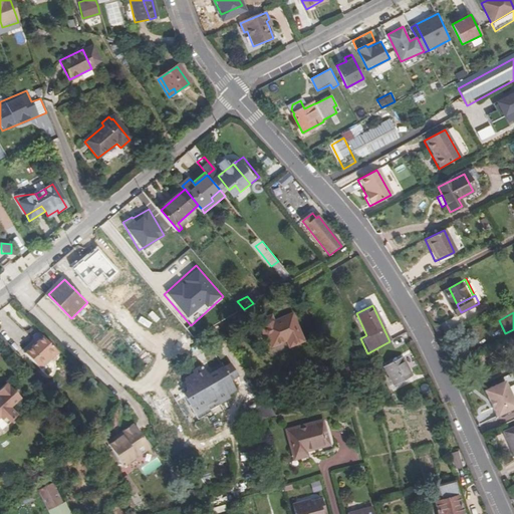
[(289,345),(303,339),(291,313),(273,321),(270,315),(259,319),(263,327),(259,328),(263,337),(267,336),(272,346),(287,339),(289,345)]
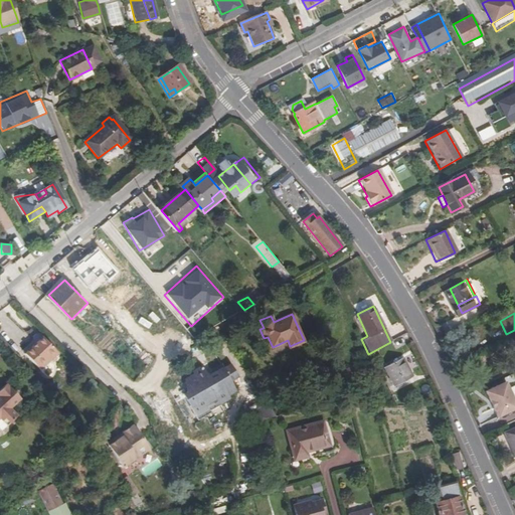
[(52,346),(39,333),(23,348),(35,362),(52,346)]
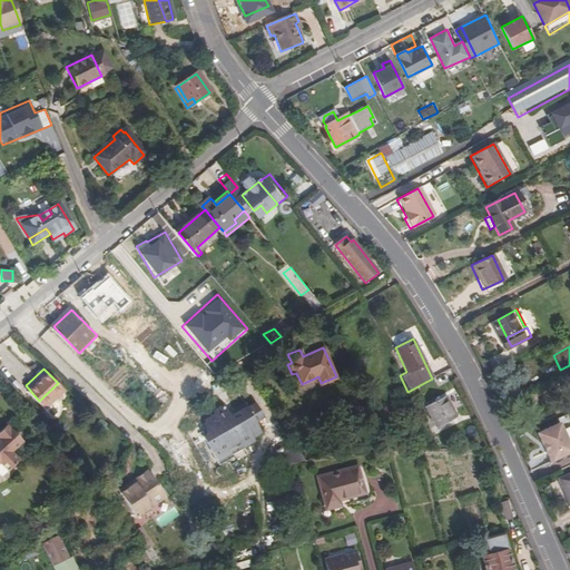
[(442,397),(423,406),(433,428),(452,419),(442,397)]
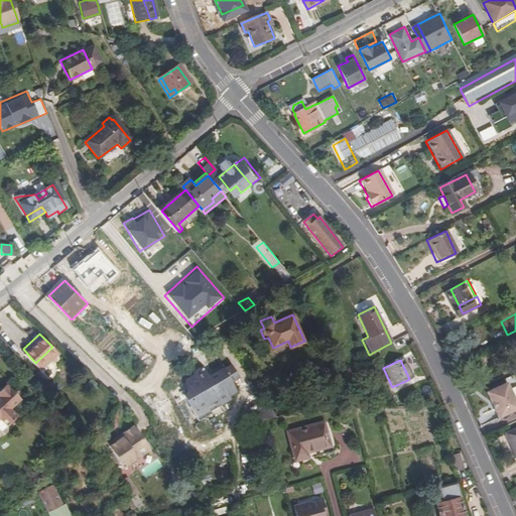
[(196,371),(216,405),(222,401),(223,402),(227,400),(226,397),(234,393),(228,382),(237,378),(230,366),(224,369),(222,367),(206,375),(202,368),(196,371)]
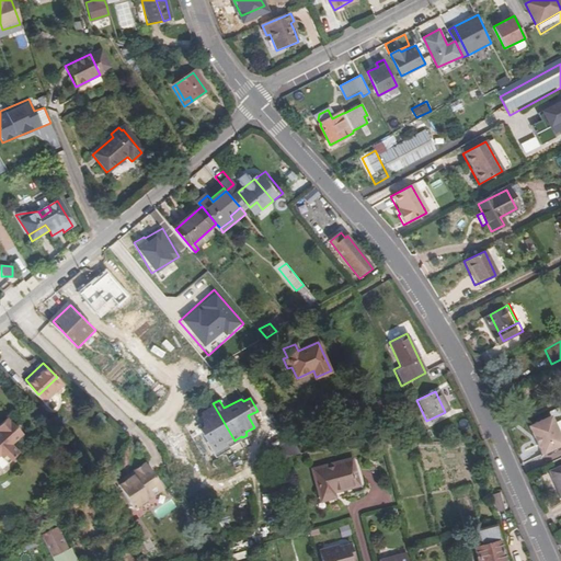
[(375,405),(384,425),(391,423),(381,402),(375,405)]
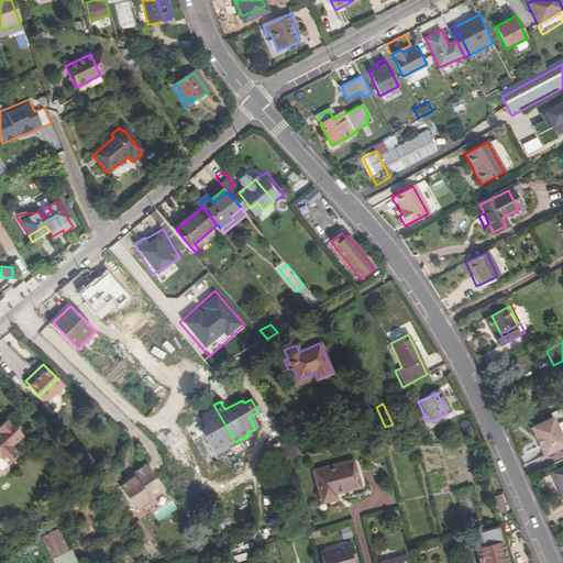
[(235,442),(213,405),(211,406),(212,409),(202,415),(208,424),(198,429),(209,450),(223,443),(225,446),(235,442)]
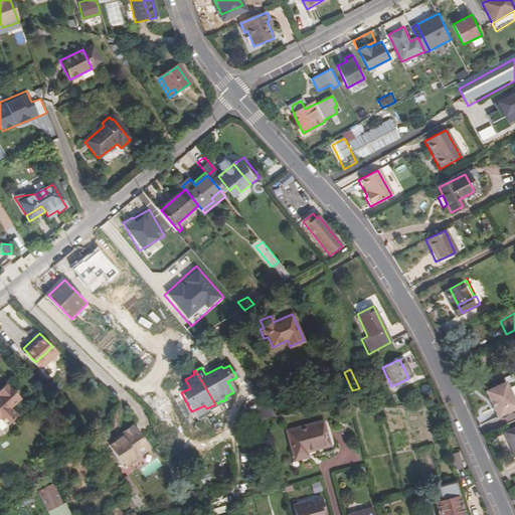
[(0,417),(2,420),(12,410),(5,403),(16,392),(3,378),(0,380),(0,417)]
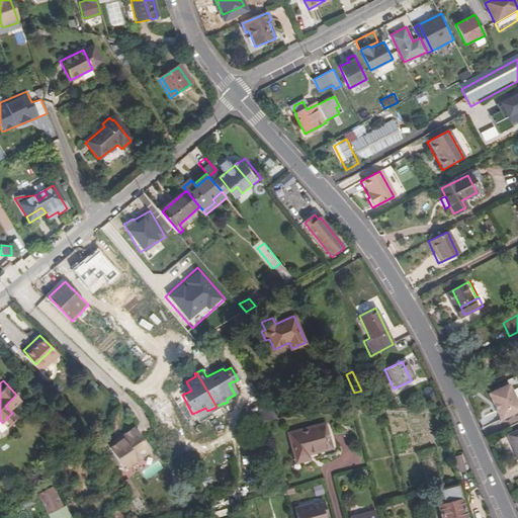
[(487,395),(499,422),(517,413),(517,409),(508,385),(487,395)]
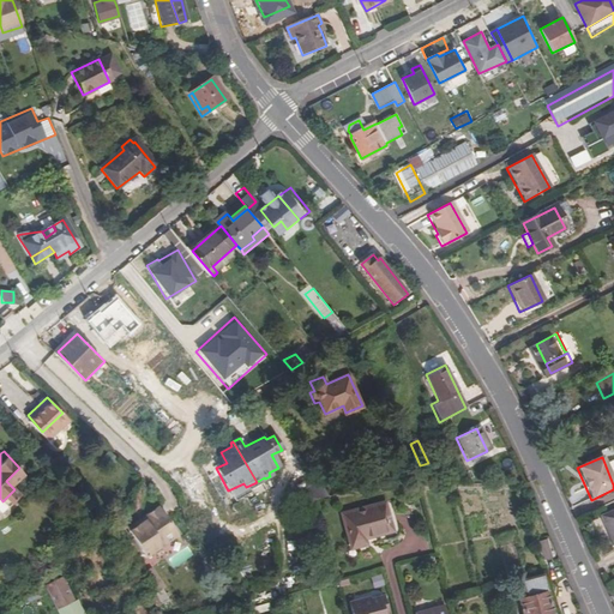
[(301,485),(311,504),(324,500),(314,480),(301,485)]
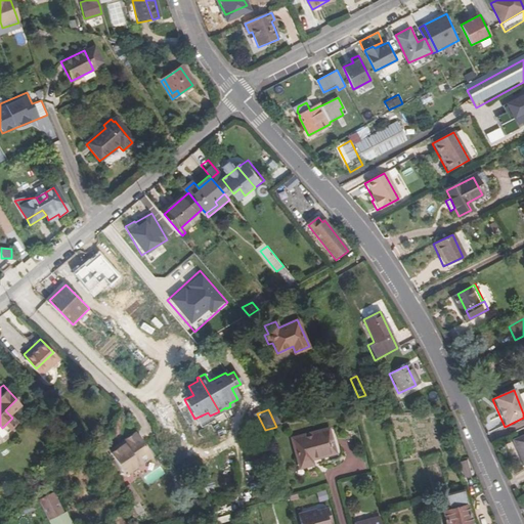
[(213,423),(210,416),(208,412),(194,419),(201,430),(213,423)]
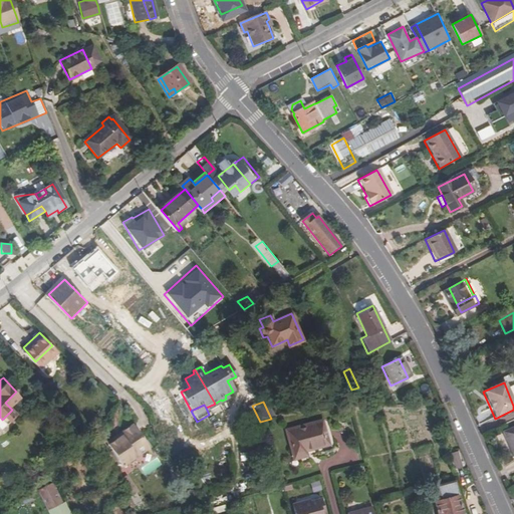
[(260,422),(252,406),(249,408),(256,422),(260,422)]
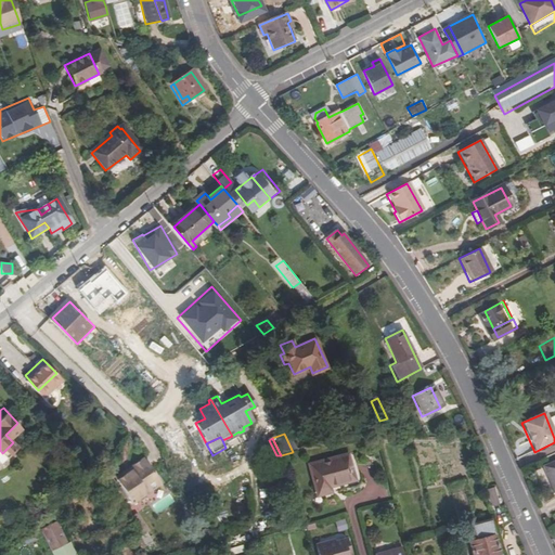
[(126,465),(111,475),(127,498),(156,478),(140,455),(134,455),(127,460),(126,465)]
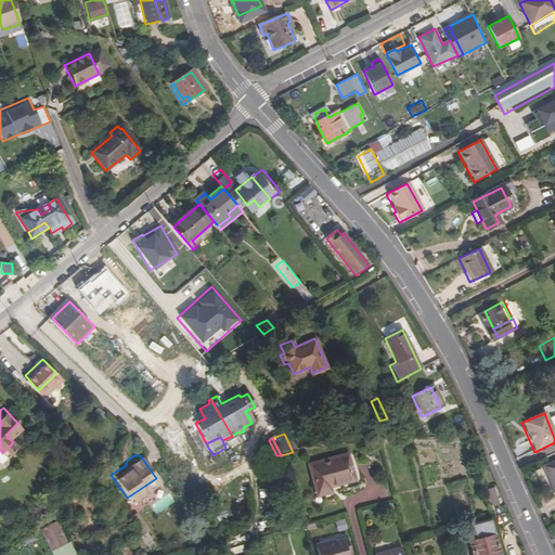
[(349,457),(355,478),(361,477),(356,456),(349,457)]
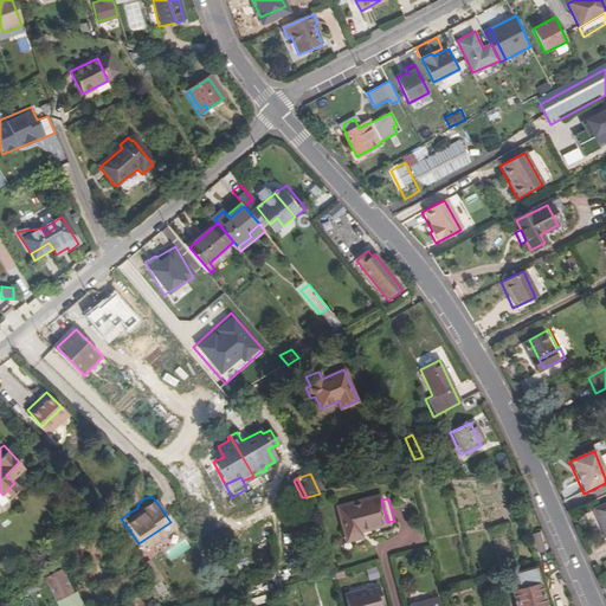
[(387,526),(387,522),(381,500),(337,511),(346,543),(359,540),(358,534),(387,526)]
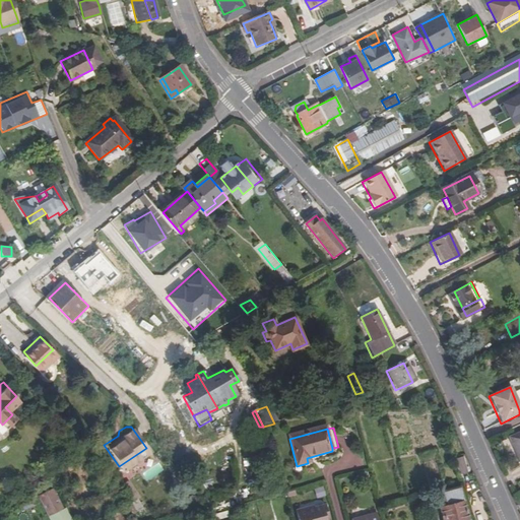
[(517,440),(508,443),(517,466),(519,465),(519,433),(515,435),(517,440)]
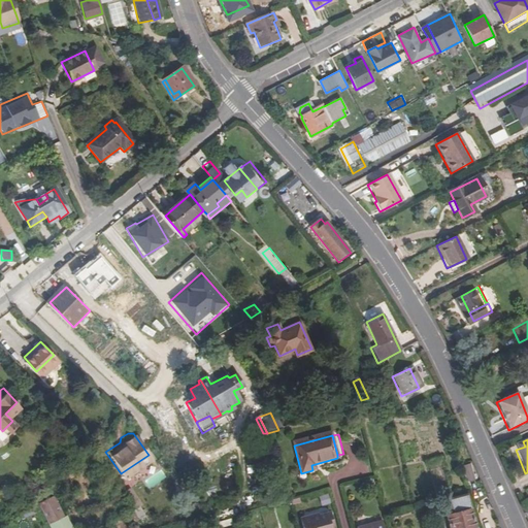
[(424,461),(419,462),(422,472),(427,470),(424,461)]
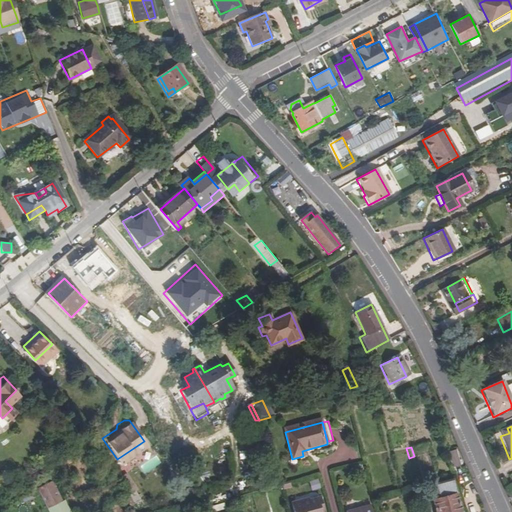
[(455,449),(448,450),(452,466),(459,464),(455,449)]
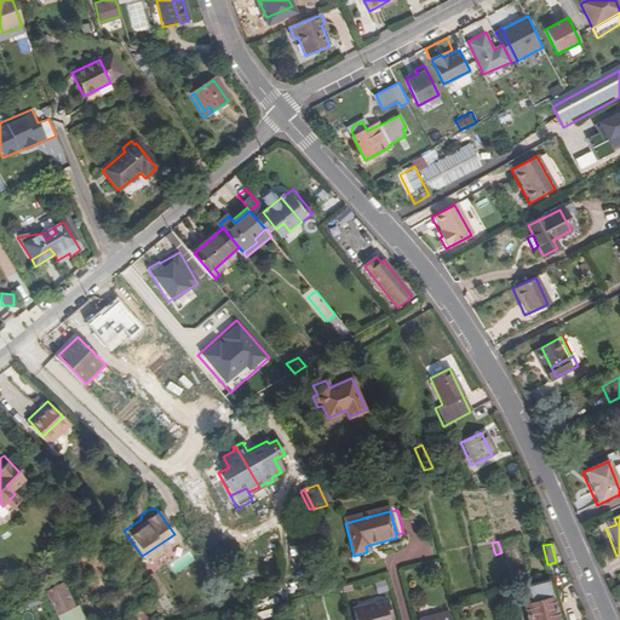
[(171,564),(174,570),(185,566),(183,558),(171,564)]
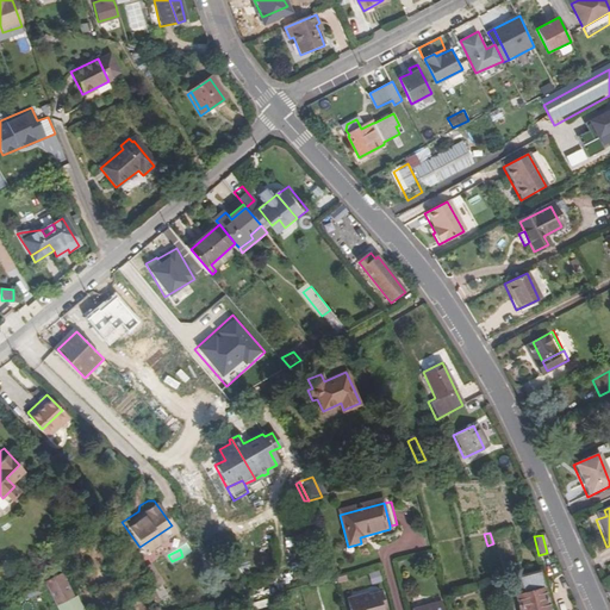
[(500,571),(497,555),(490,558),(495,572),(500,571)]
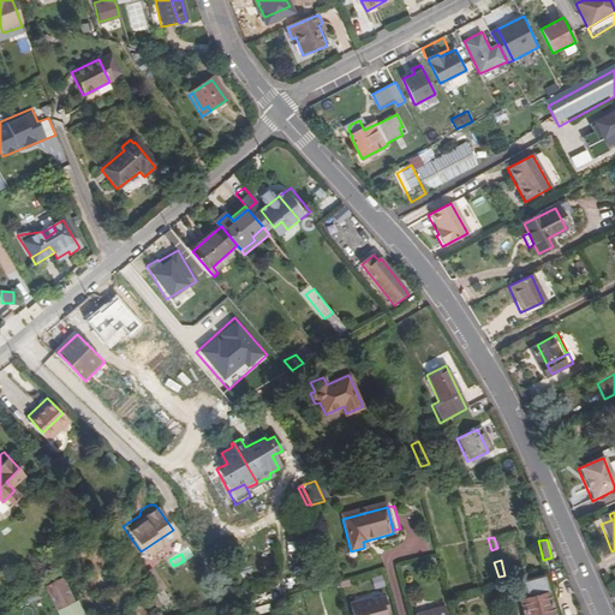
[(382,577),(372,578),(374,589),(384,587),(382,577)]
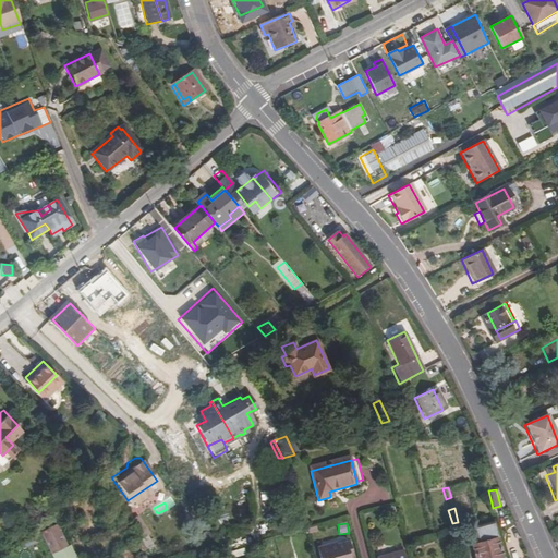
[(500,557),(493,524),(474,530),(476,541),(473,541),(473,542),(471,543),(474,557),(500,557)]
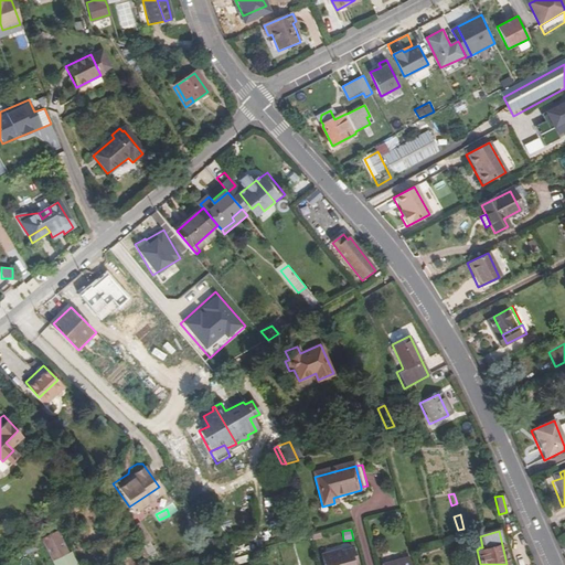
[(48,564),(39,546),(36,547),(44,564),(48,564)]
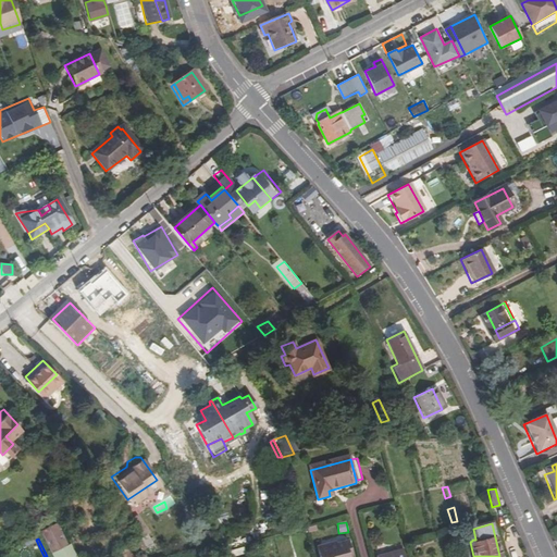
[(12,552),(15,556),(44,556),(36,540),(12,552)]
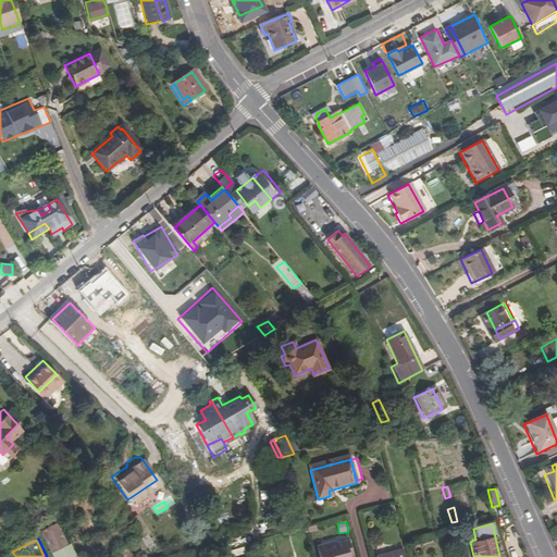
[(347,556),(346,551),(349,549),(347,541),(334,544),(334,542),(316,547),(318,556),(347,556)]
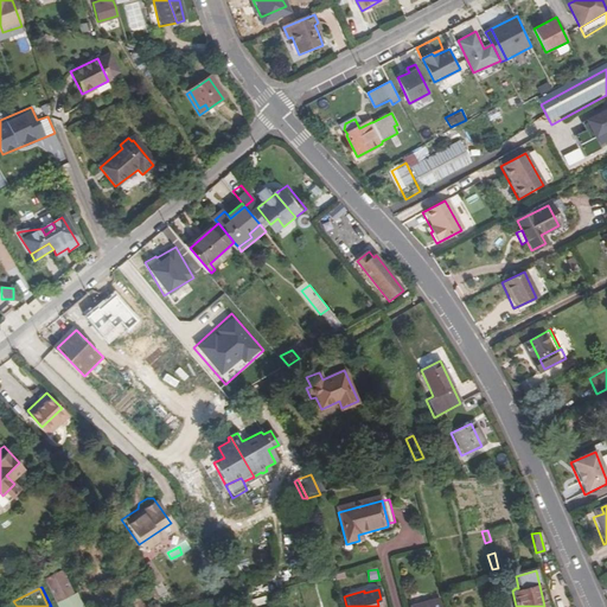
[(77,593),(83,606),(98,606),(95,606),(87,606),(80,592),(77,593)]
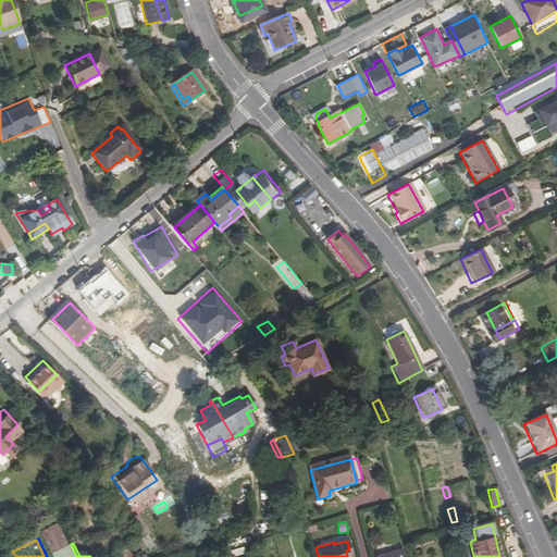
[(76,556),(71,544),(54,552),(58,556),(76,556)]
